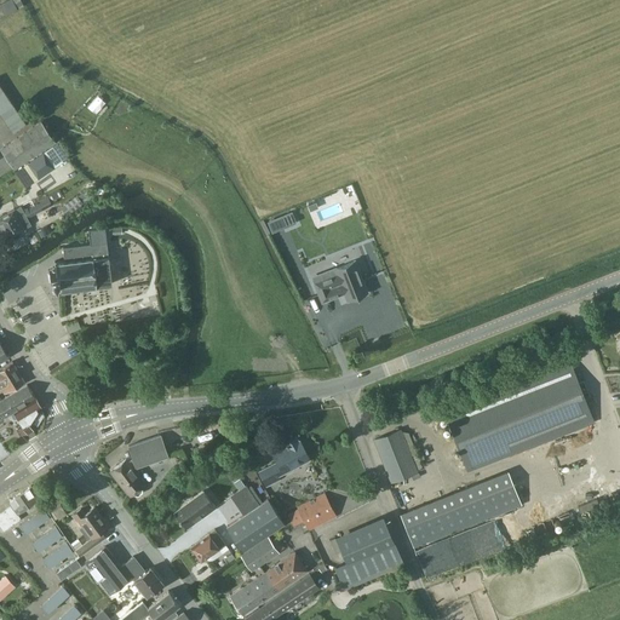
[(0,114),(13,133),(27,124),(0,85),(0,114)]
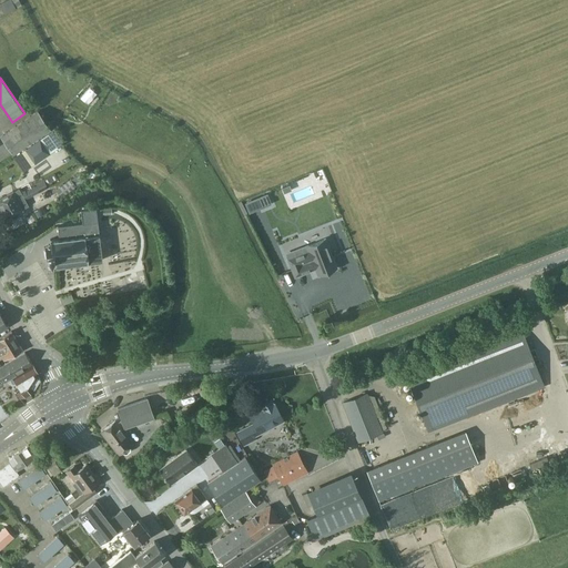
[(13,155),(51,130),(38,110),(0,137),(13,155)]
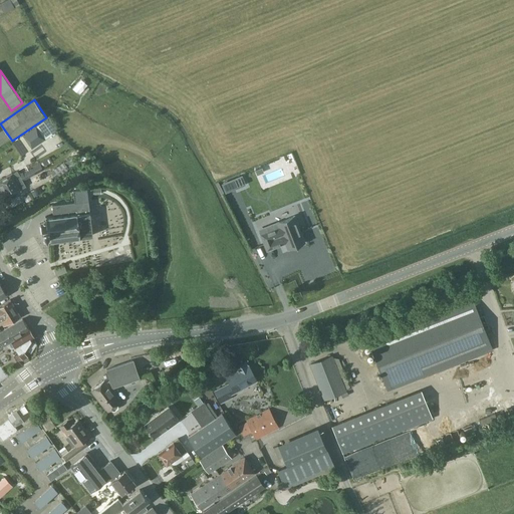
[(35,125),(23,135),(32,148),(45,139),(35,125)]
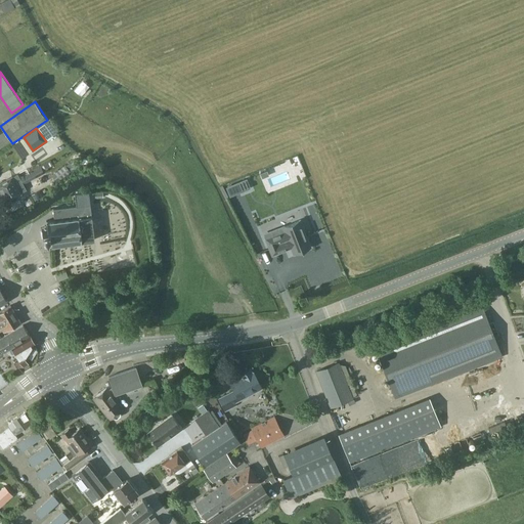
[(66,166),(52,176),(57,182),(71,172),(66,166)]
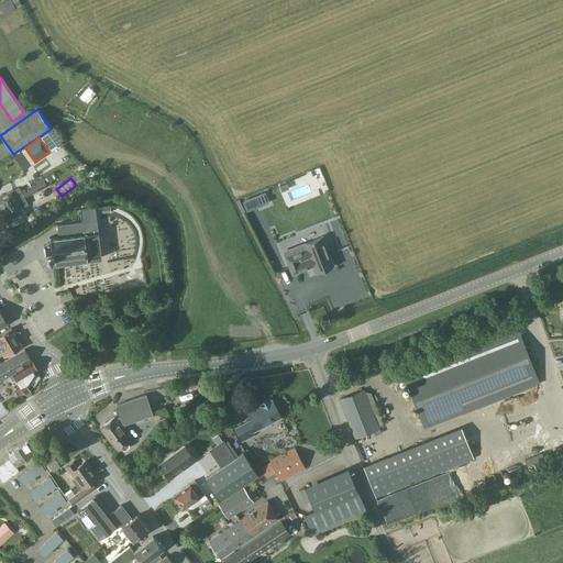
[(35,185),(39,191),(47,186),(44,179),(35,185)]
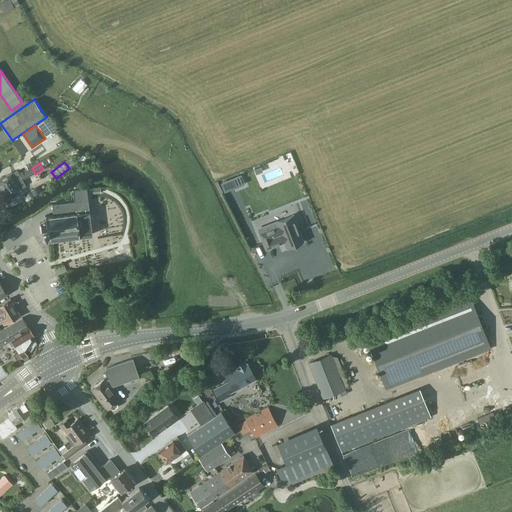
[(26,179),(35,174),(32,168),(22,173),(26,179)]
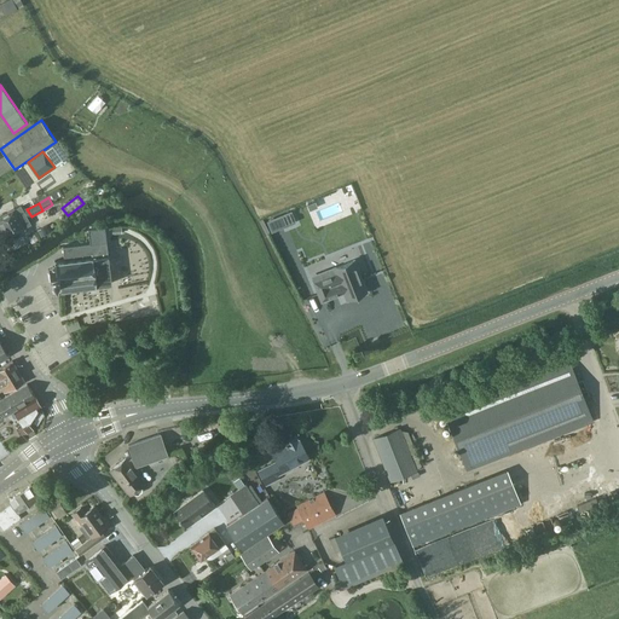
[(0,225),(3,230),(27,217),(21,206),(0,215),(0,225)]
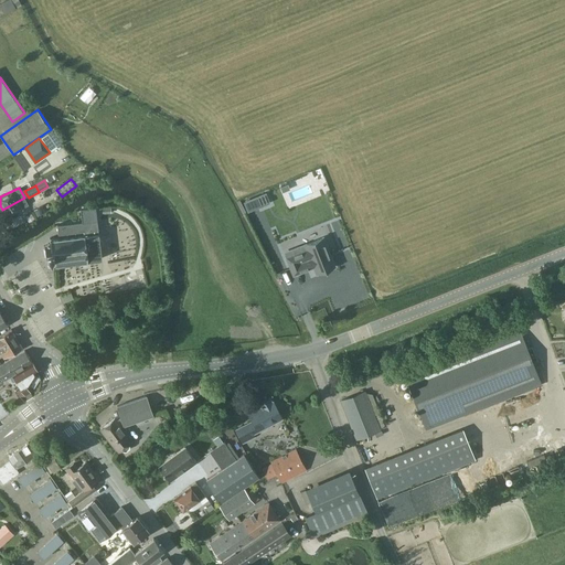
[(245,202),(248,211),(268,202),(265,194),(245,202)]
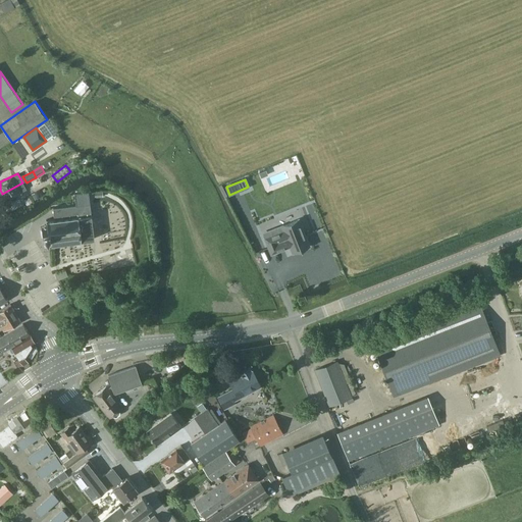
[(22,183),(2,194),(5,201),(27,190),(22,183)]
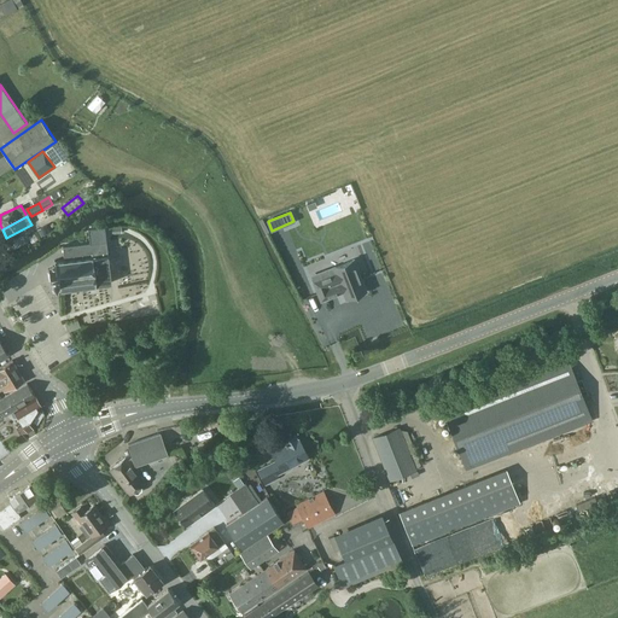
[(65,289),(108,284),(103,244),(63,249),(63,261),(54,262),(56,270),(50,272),(51,281),(57,280),(58,290),(59,289),(65,289)]
